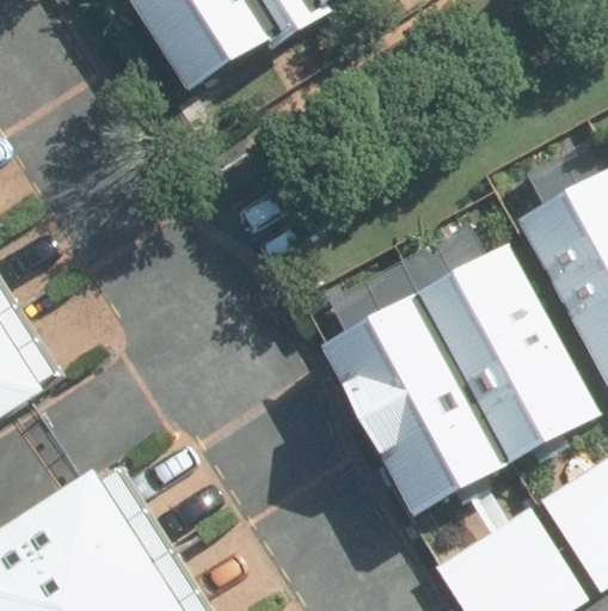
[(134,0),(190,87),(271,36),(276,43),(320,14),(315,7),(326,0),(134,0)]
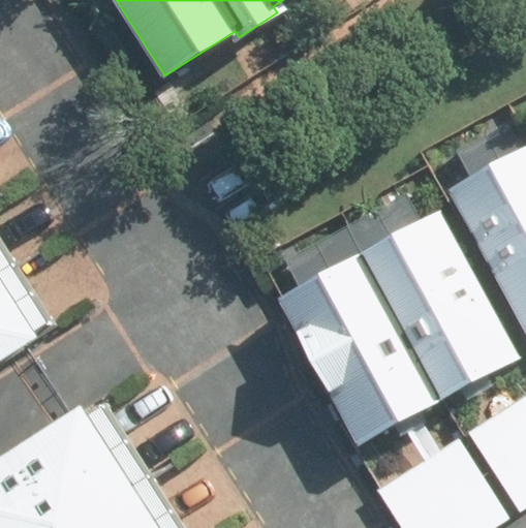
[(525,155),(455,194),(525,323),(525,155)]
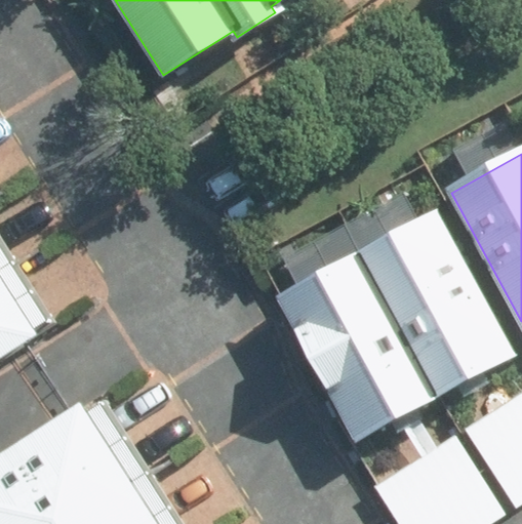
[(435,215),(282,300),(360,438),(513,353),(435,215)]
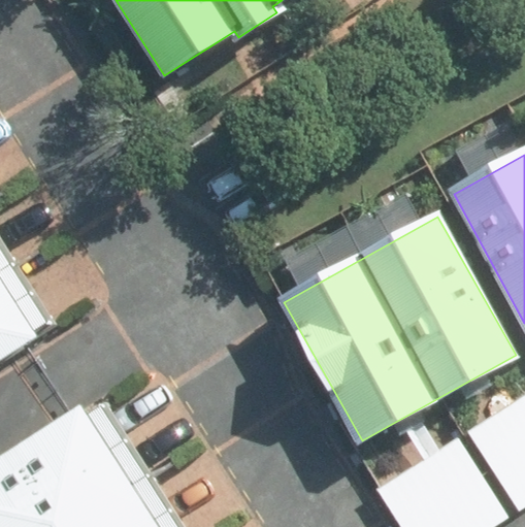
[(0,354),(33,334),(0,282),(0,354)]
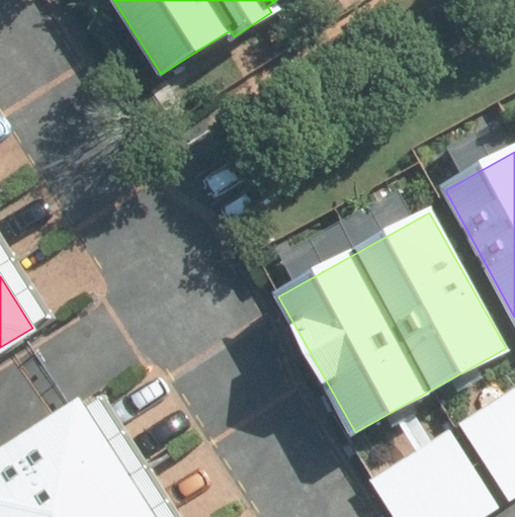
[(514,389),(458,426),(510,503),(514,499),(514,389)]
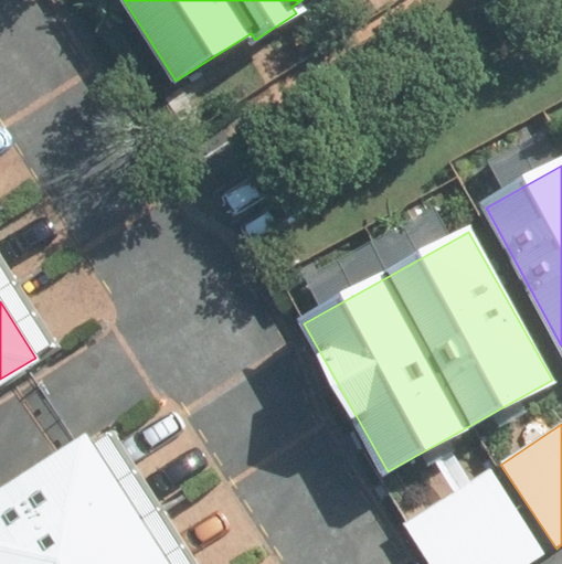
[(171,563),(91,436),(0,492),(0,563),(171,563)]
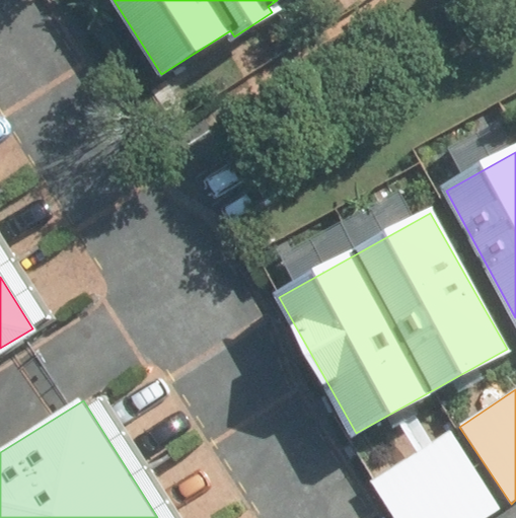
[(394,517),(489,517),(502,510),(451,430),(371,482),(394,517)]
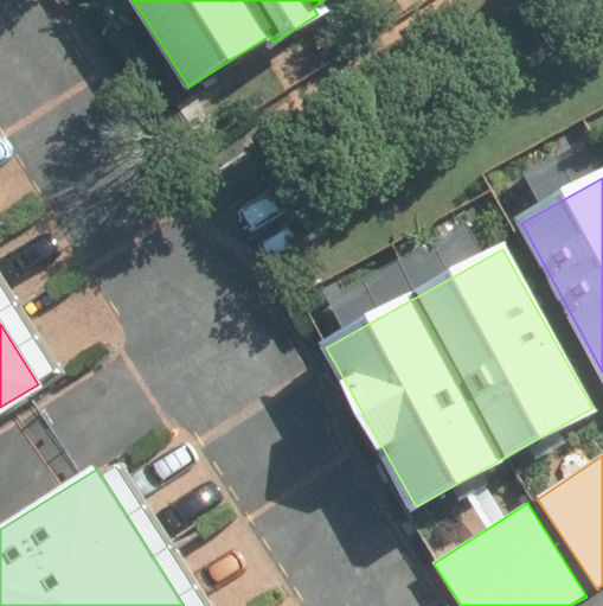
All buildings are outlined.
